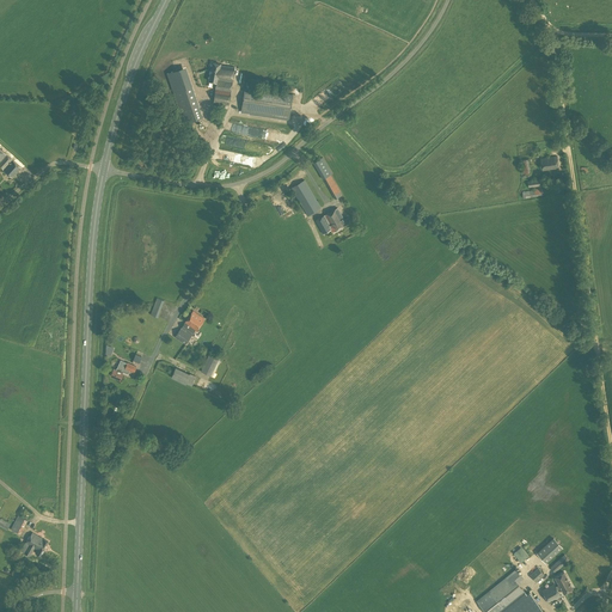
[(216,83),(232,84),(234,67),(221,65),(213,62),(209,81),(216,83)]
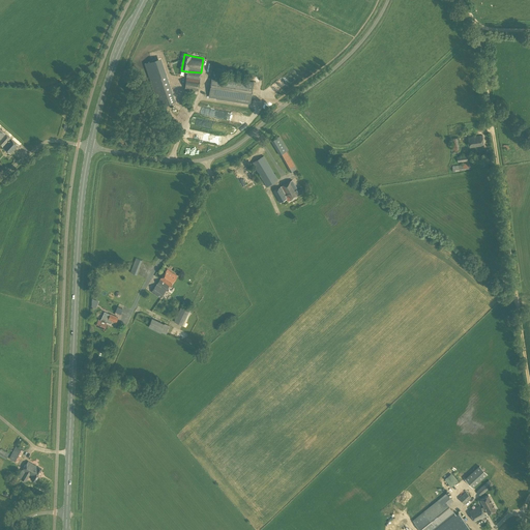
[(155,60),(144,63),(150,79),(160,76),(155,60)]
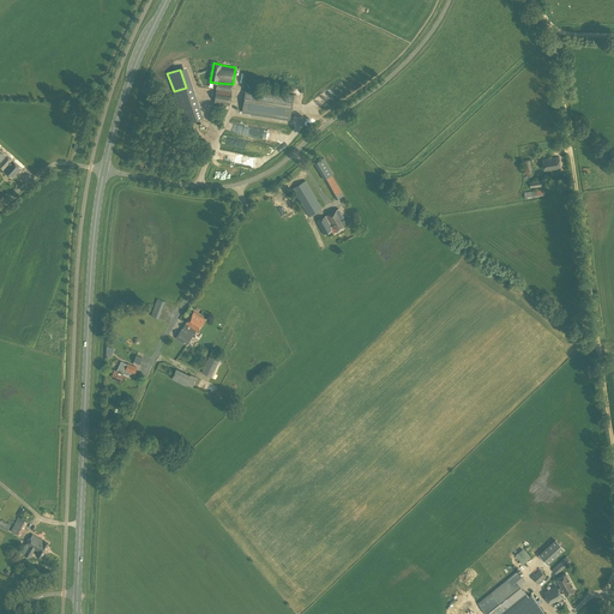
[(229,106),(233,84),(217,83),(215,103),(229,106)]
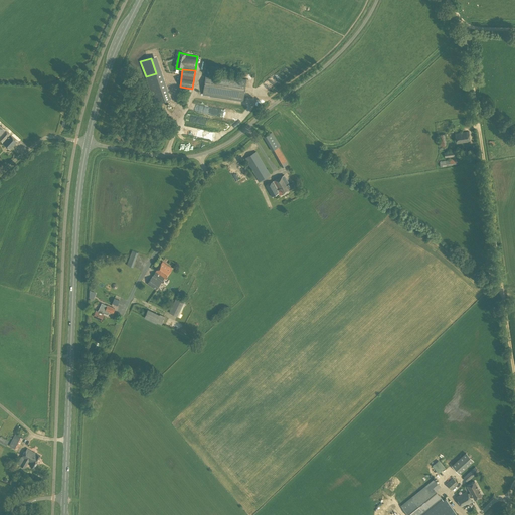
[(242,101),(245,80),(206,74),(203,95),(242,101)]
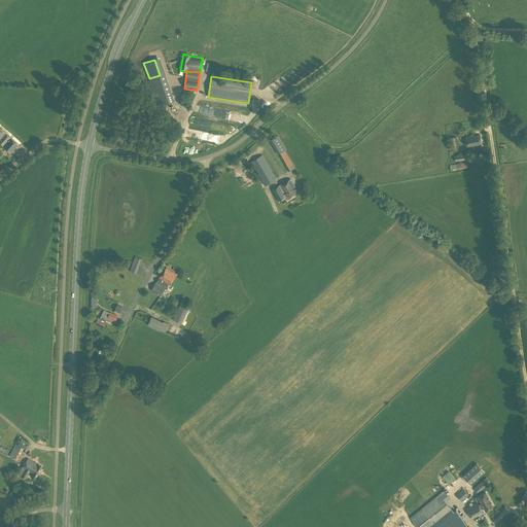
[(172,94),(156,100),(159,106),(175,101),(172,94)]
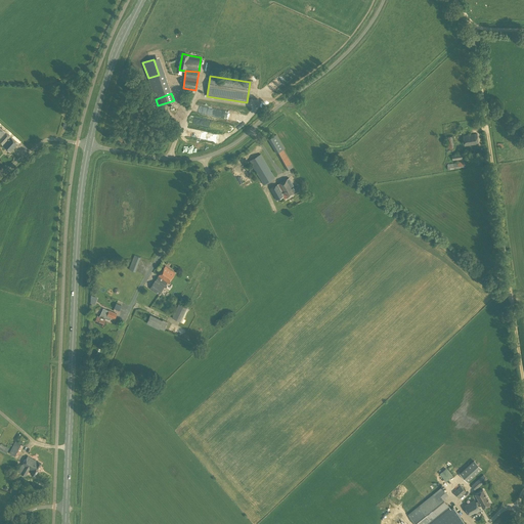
[(18,143),(0,127),(0,141),(11,151),(18,143)]
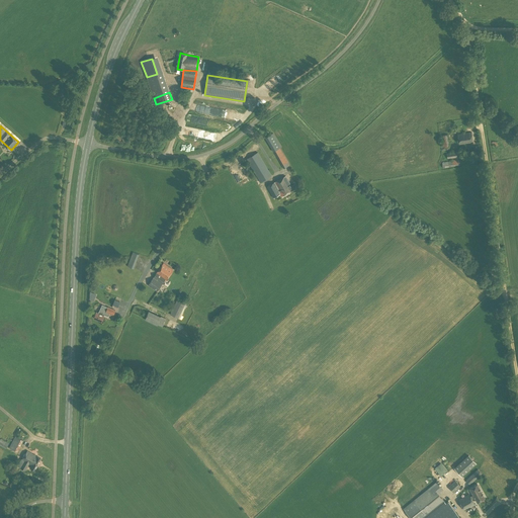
[(208,140),(210,134),(182,126),(180,134),(208,140)]
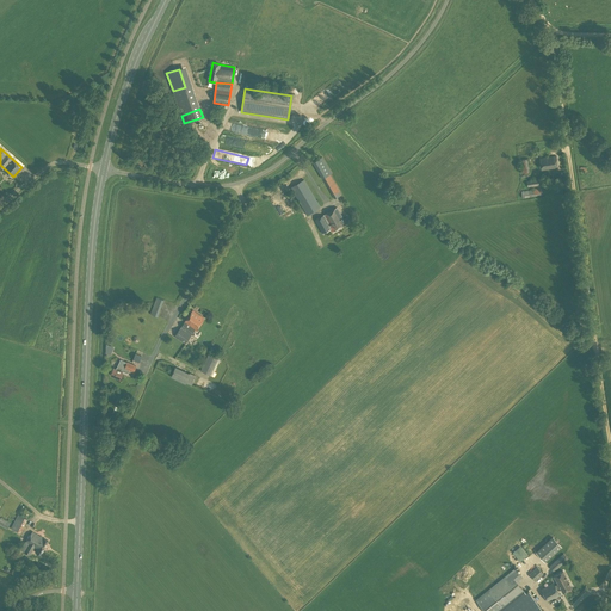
[(541,171),(559,168),(556,156),(539,159),(541,171)]
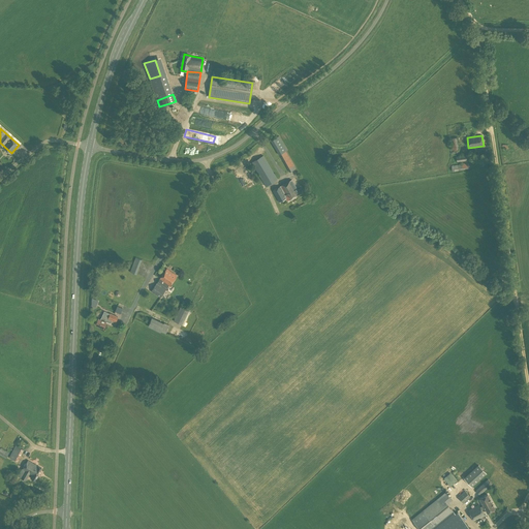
[(279,136),(271,142),(279,155),(289,173),(293,170),(296,174),(299,173),(285,151),(287,150),(279,136)]
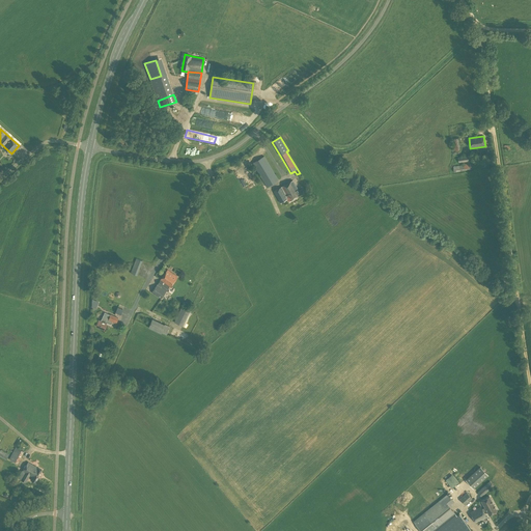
[(453,150),(460,149),(458,138),(451,139),(453,150)]
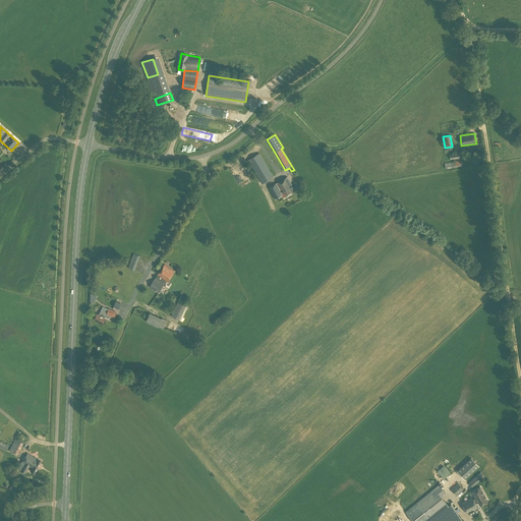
[(262,183),(273,177),(259,153),(247,160),(262,183)]
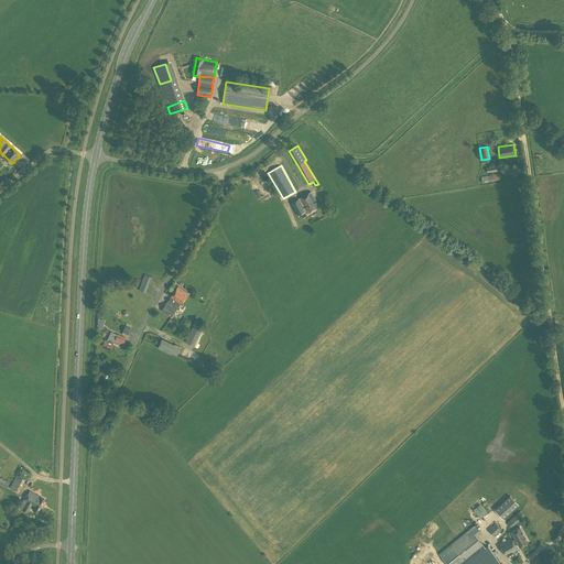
[(483,183),(500,180),(499,173),(489,174),(489,175),(481,177),(483,183)]
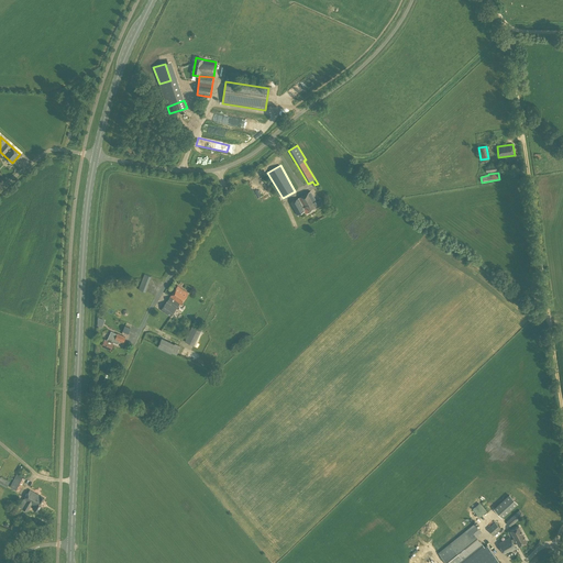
[(317,202),(311,191),(291,202),(298,214),(304,211),(305,211),(306,213),(322,205),(320,200),(317,202)]
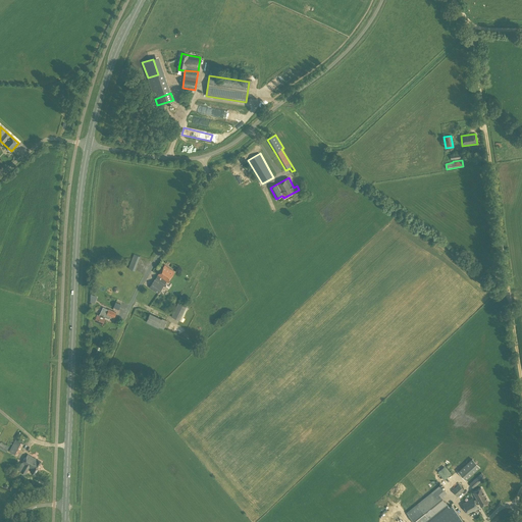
[(135,270),(140,256),(134,254),(128,268),(135,270)]
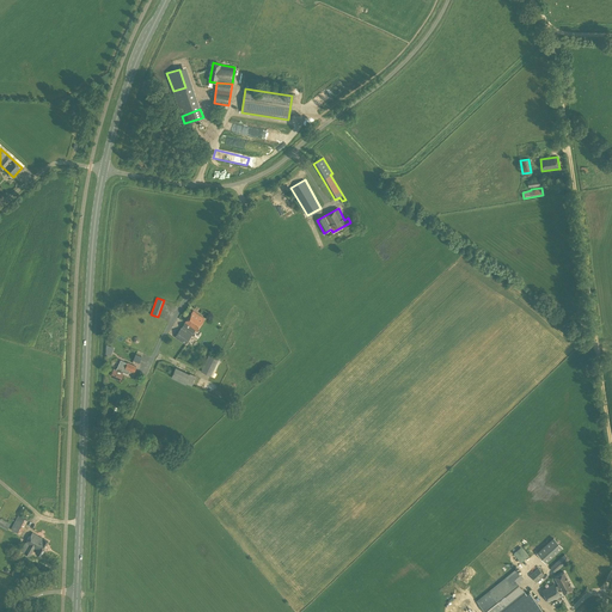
[(196,331),(204,319),(194,311),(175,337),(185,344),(196,331)]
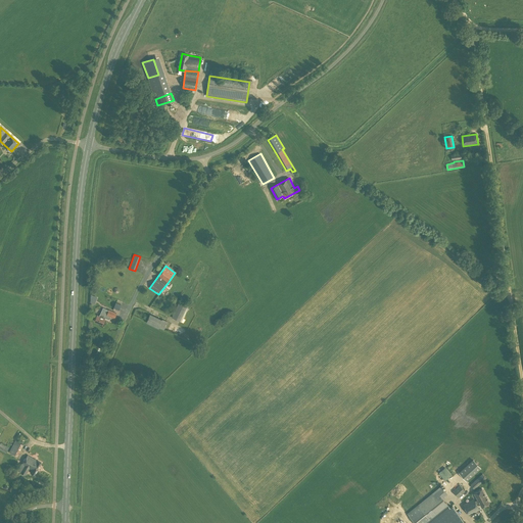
[(188,308),(189,306),(179,302),(172,318),(180,322),(187,307),(188,308)]
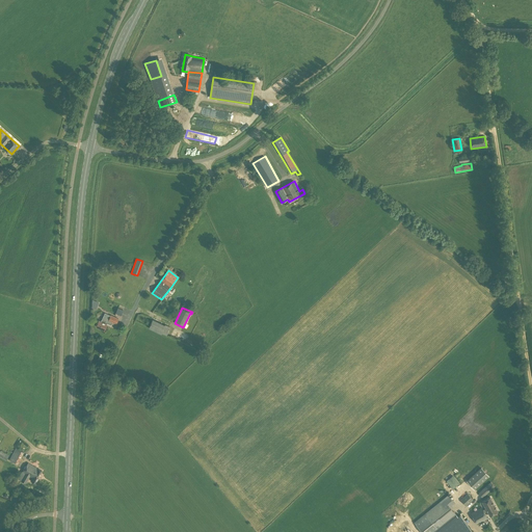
[(111,316),(105,313),(101,321),(99,320),(96,326),(104,330),(107,324),(111,325),(112,322),(116,324),(118,319),(111,315),(111,316)]
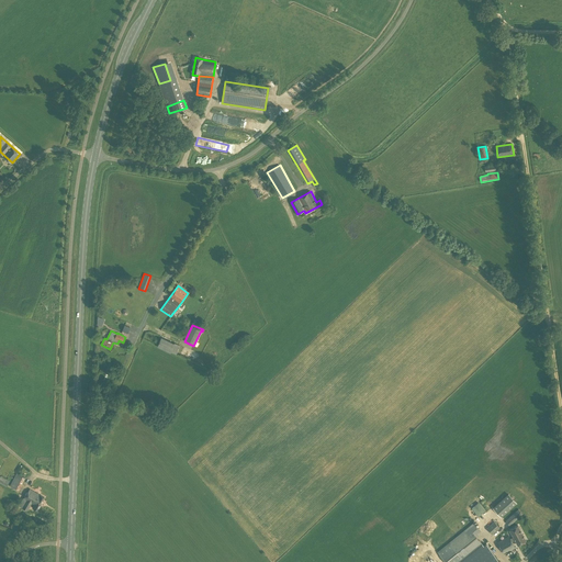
[(180,346),(175,344),(170,351),(176,353),(180,346)]
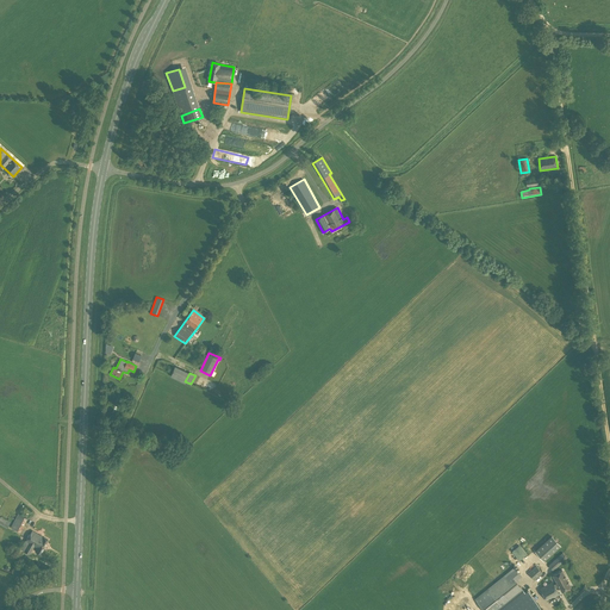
[(119,417),(124,406),(117,403),(112,414),(119,417)]
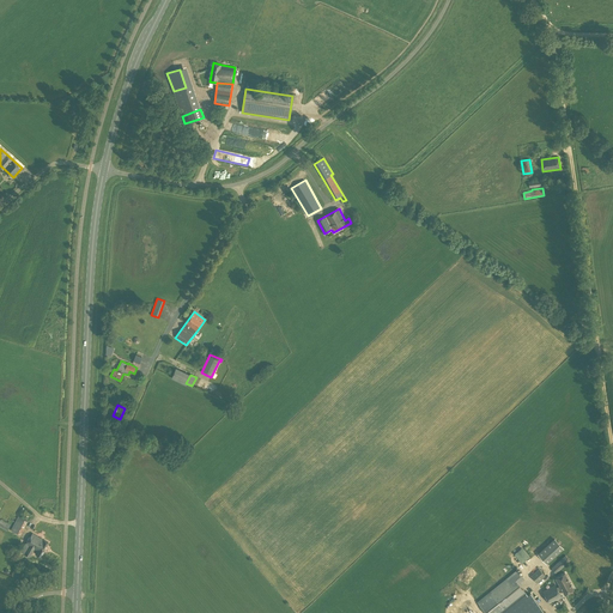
[(20,535),(28,522),(18,517),(11,529),(20,535)]
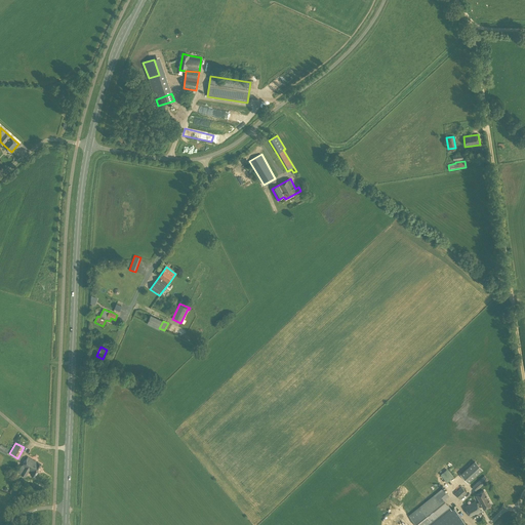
[(0,451),(6,454),(9,450),(1,445),(0,446),(0,451)]
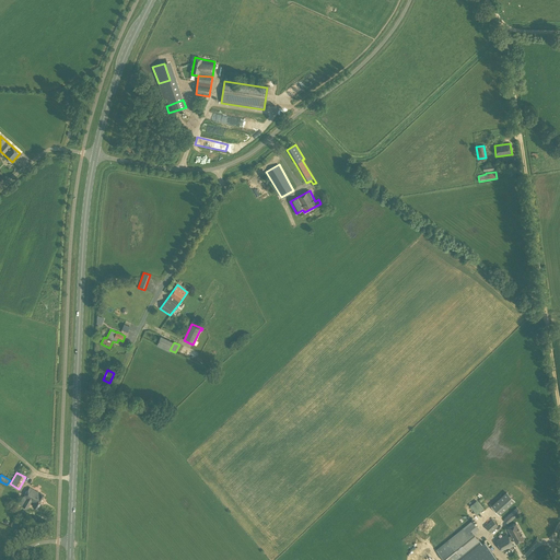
[(37,509),(45,497),(30,488),(24,497),(27,499),(23,506),(27,509),(32,501),(34,503),(33,505),(37,509)]
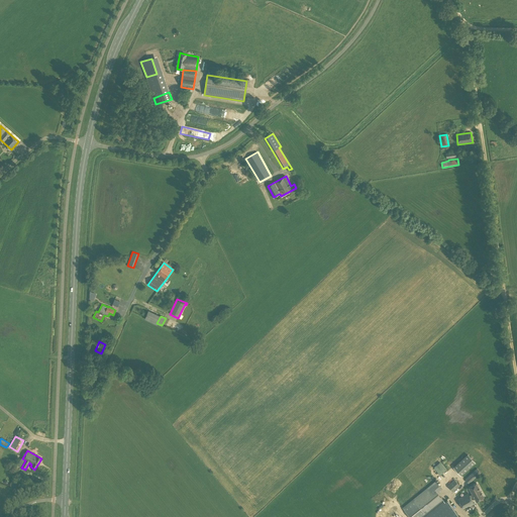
[(476,462),(468,454),(453,468),(461,476),(476,462)]
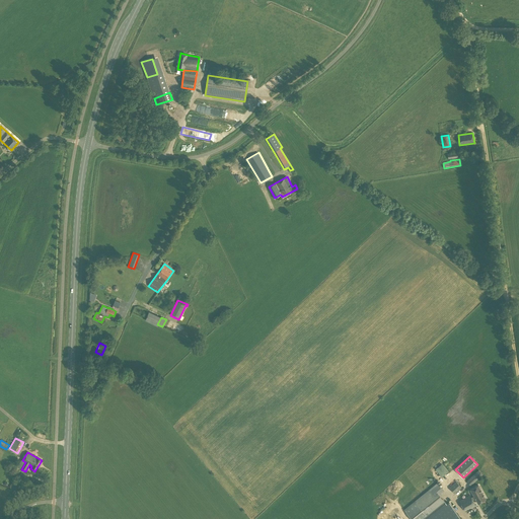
[(441,476),(447,471),(442,464),(436,469),(441,476)]
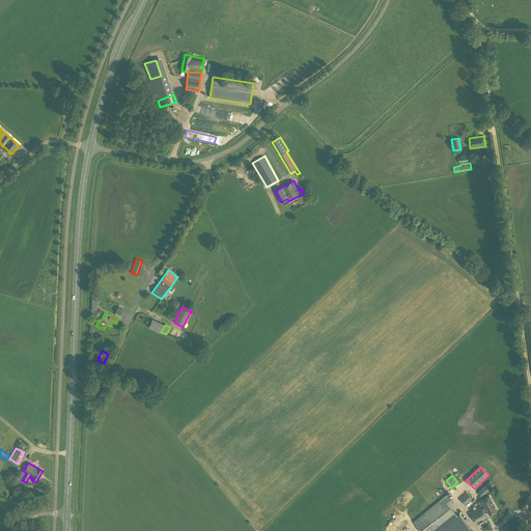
[(481,497),(494,485),(490,481),(477,493),(481,497)]
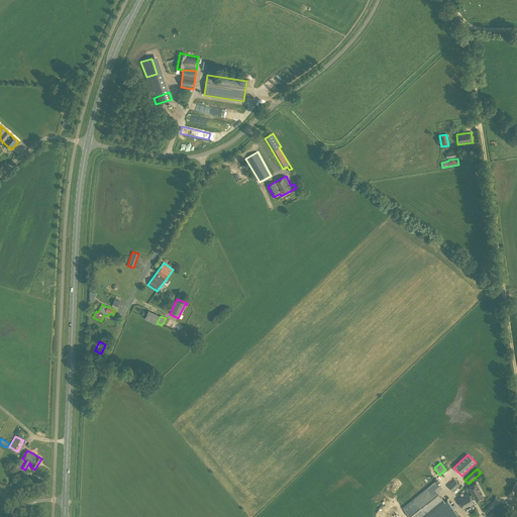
[(452,492),(459,486),(454,480),(447,486),(452,492)]
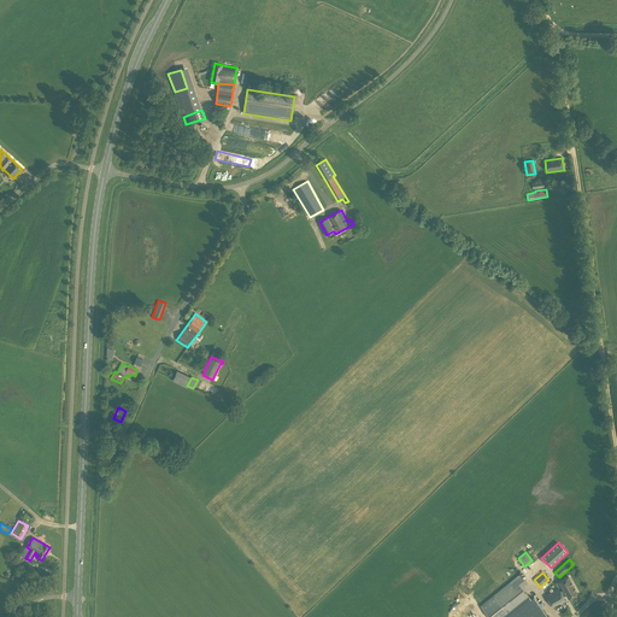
[(509,616),(530,599),(523,589),(529,585),(521,575),(481,606),(488,616),(509,616)]
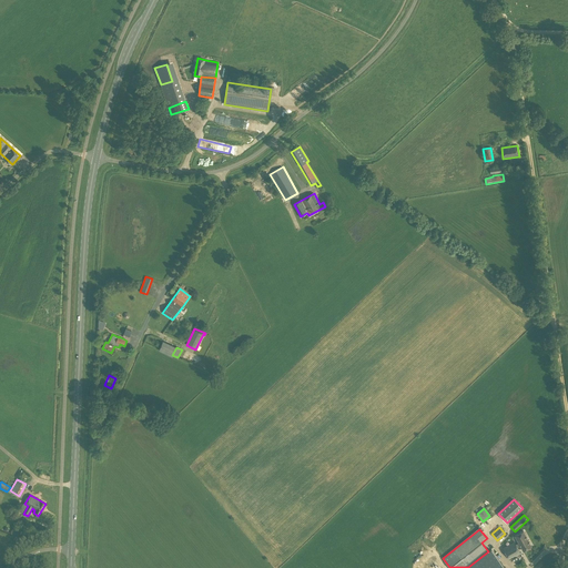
[(516,545),(518,549),(521,547),(524,551),(531,546),(524,531),(515,536),(519,543),(516,545)]
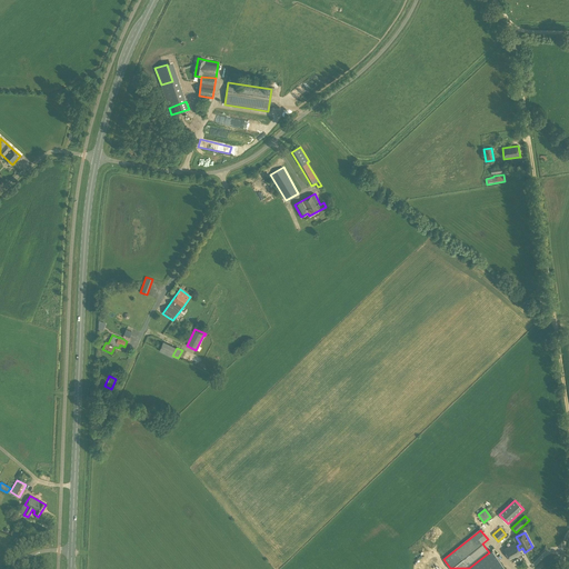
[(519,550),(517,546),(516,543),(505,549),(510,561),(522,555),(519,550)]
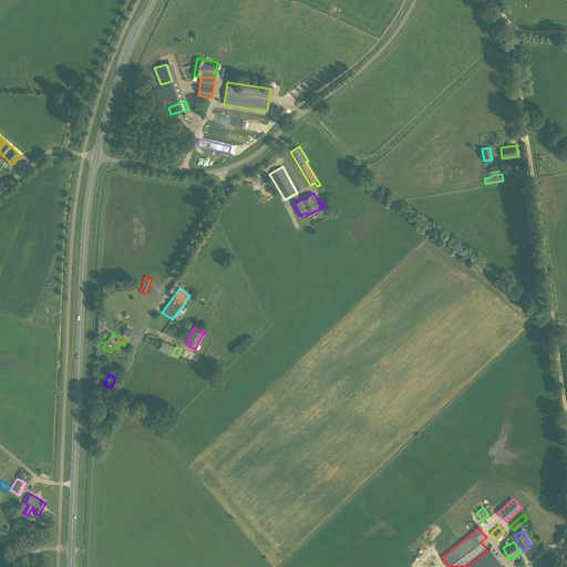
[(504,566),(491,549),(487,550),(467,566),(504,566)]
